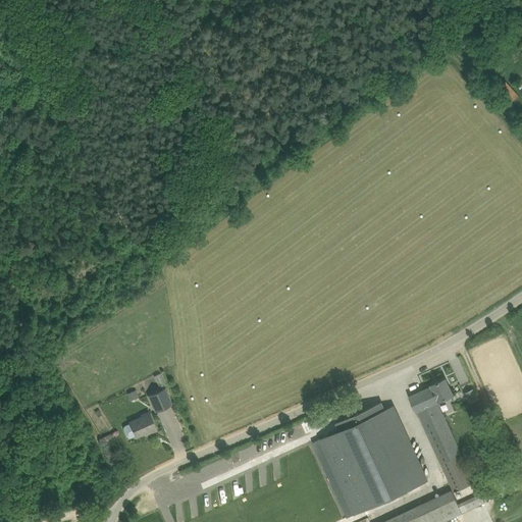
[(418,411),(442,463),(456,490),(475,481),(462,454),(437,402),(454,395),(446,378),(431,384),(432,386),(410,397),(416,411),(418,411)]
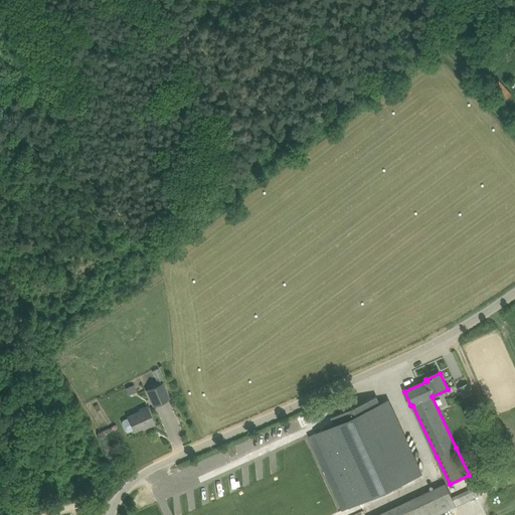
[(154,405),(165,401),(170,399),(163,383),(148,390),(154,405)]
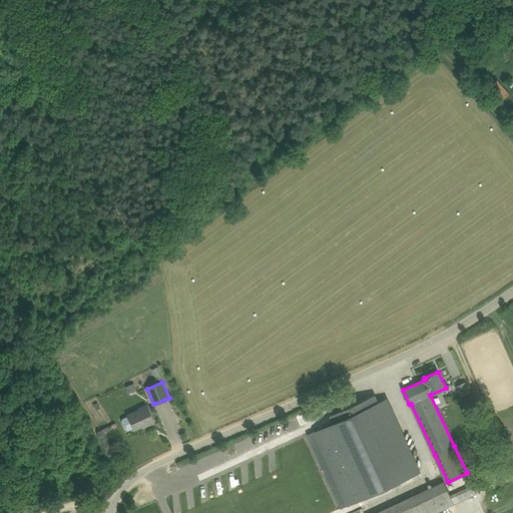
[(134,383),(125,387),(128,394),(137,390),(134,383)]
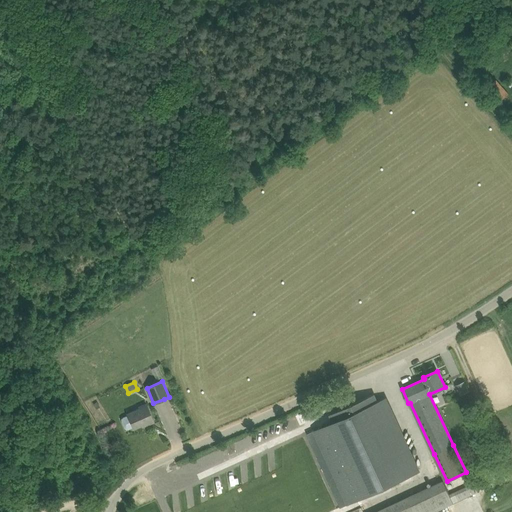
[(330,414),(333,422),(314,430),(347,504),(419,471),(386,398),(378,401),(375,394),(330,414)]
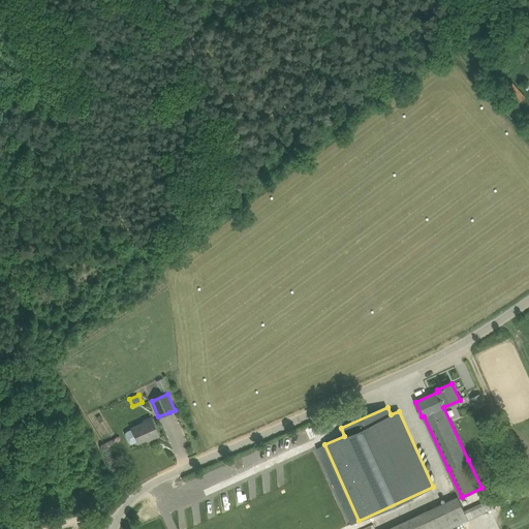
[(152,438),(159,435),(152,417),(144,422),(145,423),(131,428),(132,429),(128,431),(126,433),(126,435),(129,441),(130,443),(133,443),(137,441),(138,442),(151,437),(152,438)]
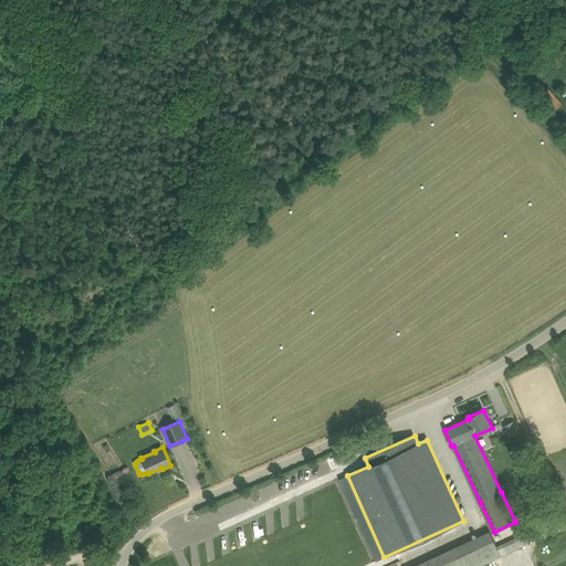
[(492,532),(449,552),(454,565),(479,565),(503,555),(492,532)]
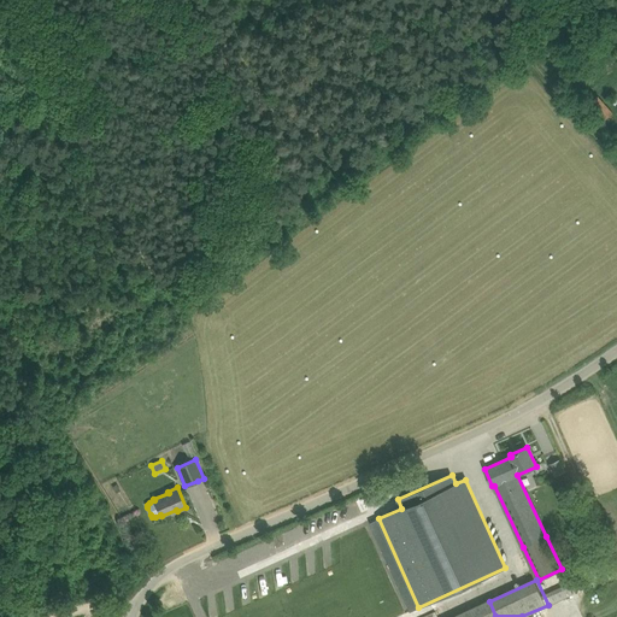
[(550,604),(575,593),(569,582),(545,593),(550,604)]
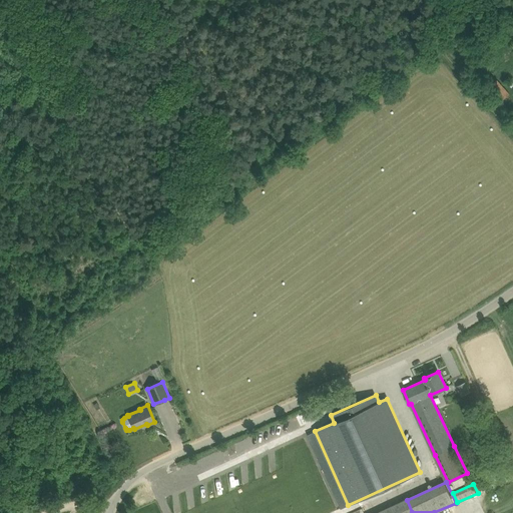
All buildings are outlined.
